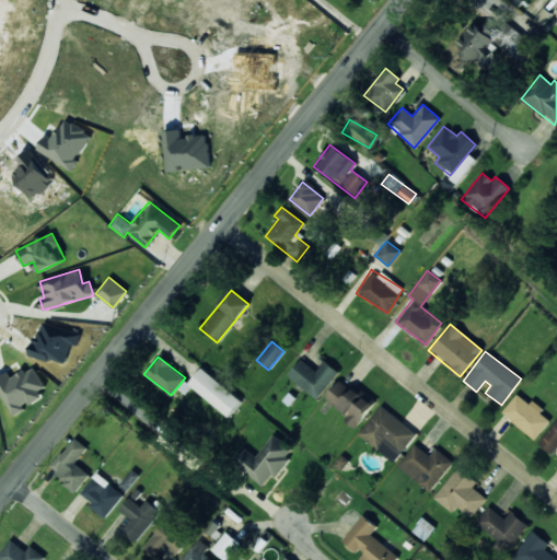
[(314,371),(300,359),(286,375),(315,399),(337,372),(323,360),(314,371)]
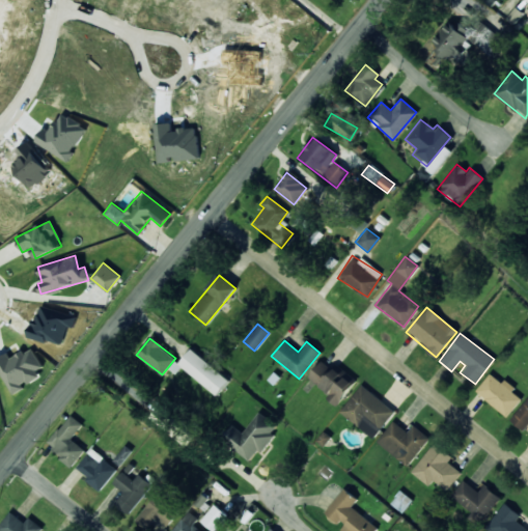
[(0,374),(11,394),(23,388),(20,384),(44,370),(30,346),(9,359),(5,353),(0,355),(0,374)]
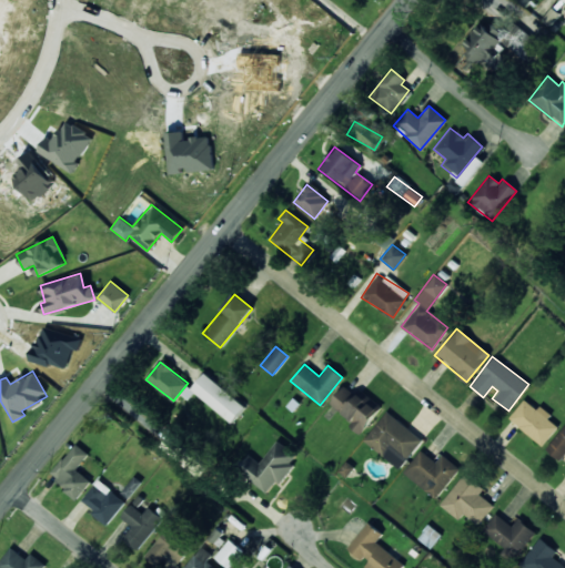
[(190,388),(230,423),(243,407),(203,373),(190,388)]
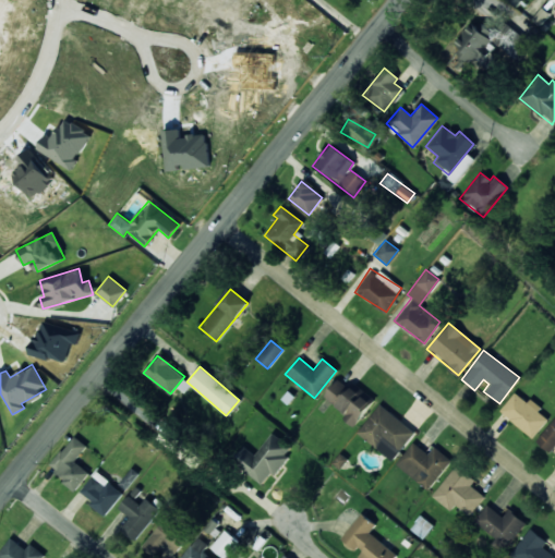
[(323,396),(345,414),(342,419),(351,426),(370,403),(338,377),(323,396)]
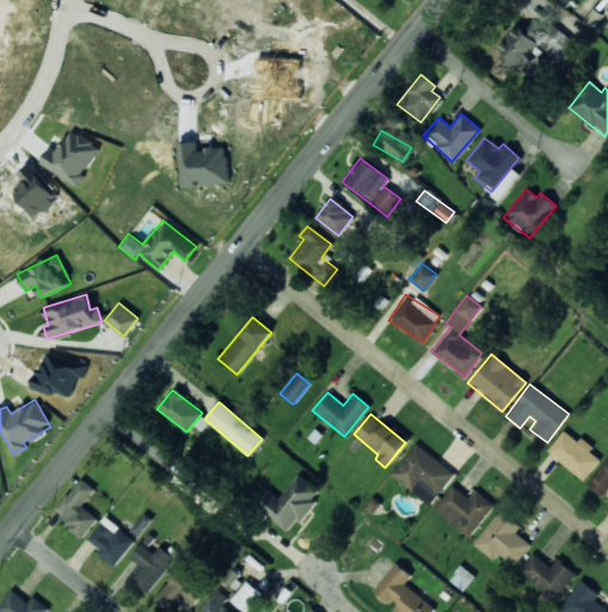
[(578,436),(575,441),(563,430),(546,451),(582,481),(599,460),(588,451),(591,447),(578,436)]
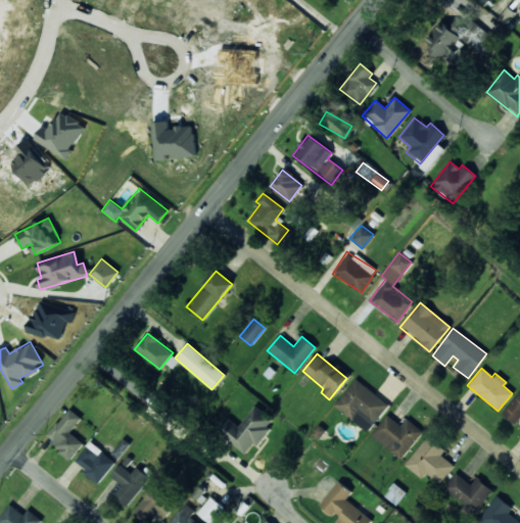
[(333,405),(366,431),(387,406),(355,379),(333,405)]
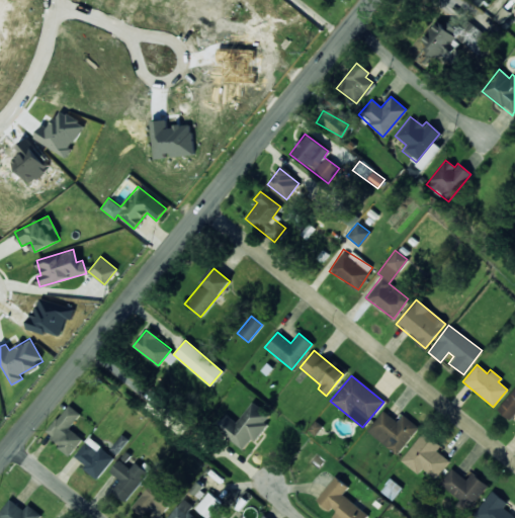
[(514,384),(496,411),(509,420),(514,412),(514,384)]
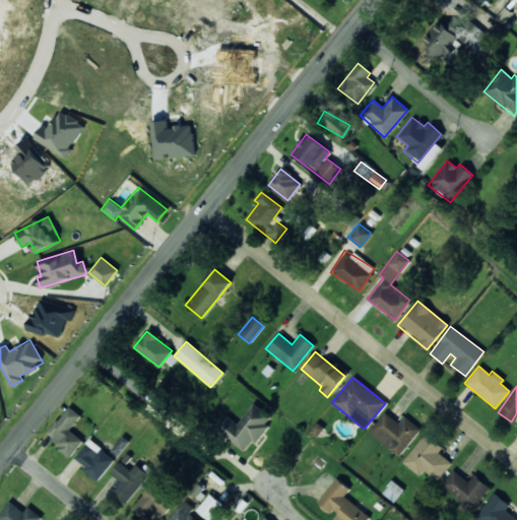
[(225,416),(215,432),(244,450),(250,441),(254,443),(271,417),(251,403),(238,424),(225,416)]
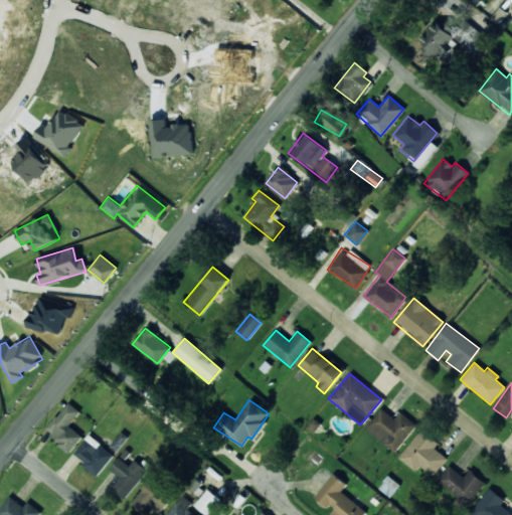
[(67,425),(78,411),(66,401),(43,432),(69,452),(80,436),(67,425)]
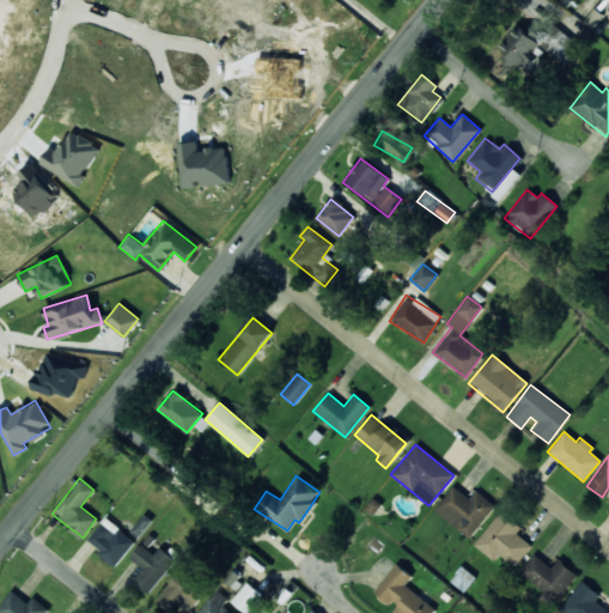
[(474,490),(468,498),(451,486),(432,511),(468,539),(494,505),(474,490)]
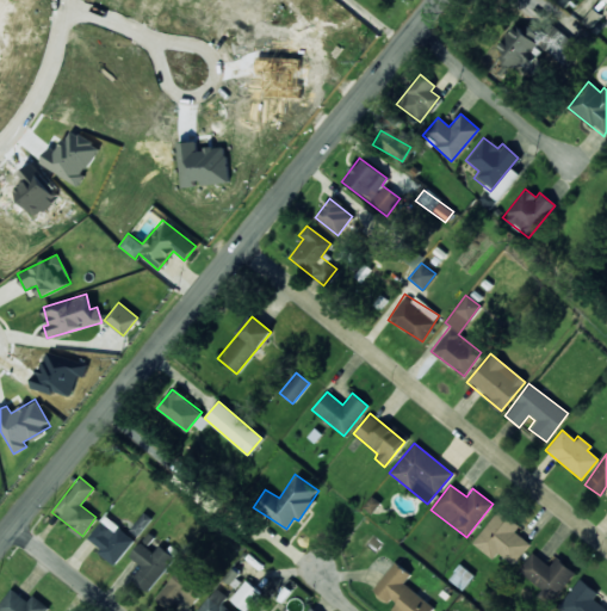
[(491,559),(495,553),(512,565),(528,543),(513,532),(518,526),(495,510),(471,544),(491,559)]
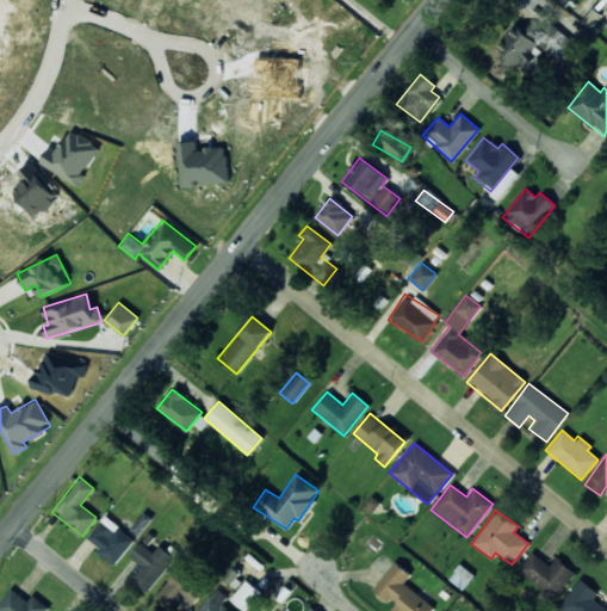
[(113,563),(132,539),(104,516),(85,539),(113,563)]
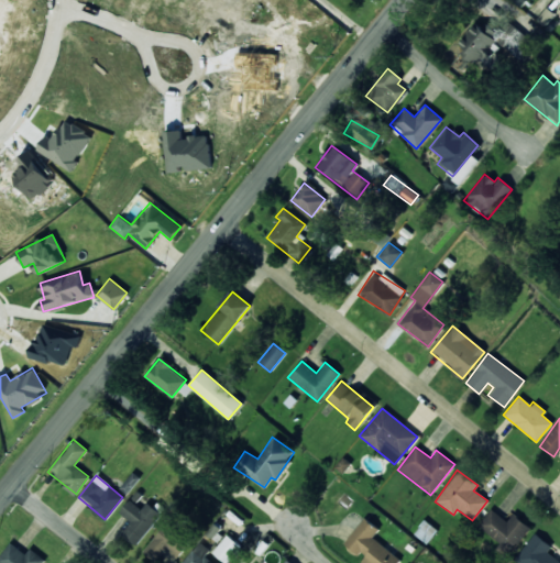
[(133,545),(160,515),(145,501),(140,509),(129,499),(118,511),(130,522),(119,533),(133,545)]
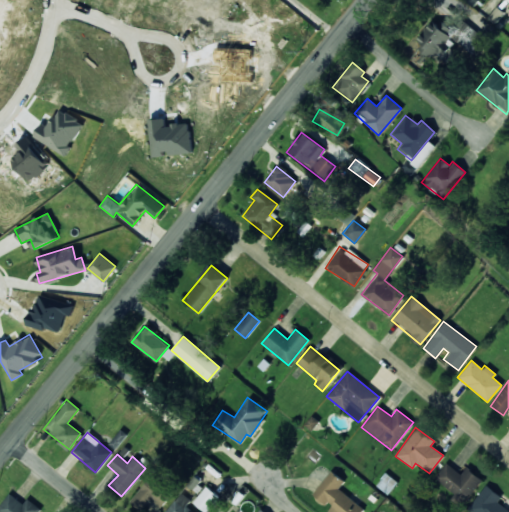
[(465,467),(459,474),(445,463),(433,478),(453,494),(448,500),(458,508),(481,480),(465,467)]
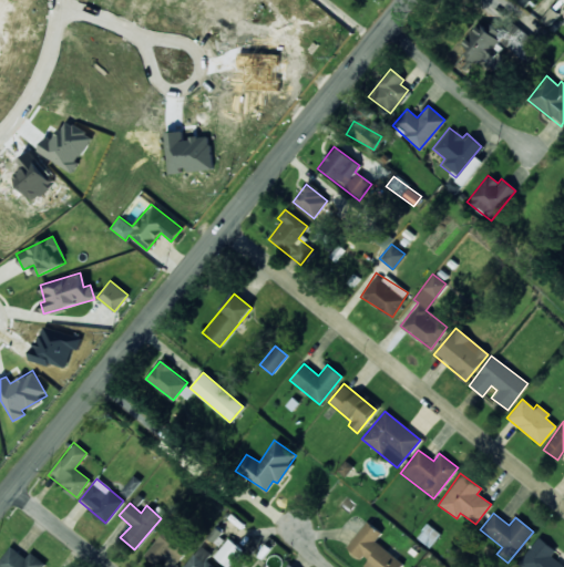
[(380,533),(366,521),(346,547),(366,562),(361,566),(362,566),(399,566),(402,564),(375,542),(380,533)]
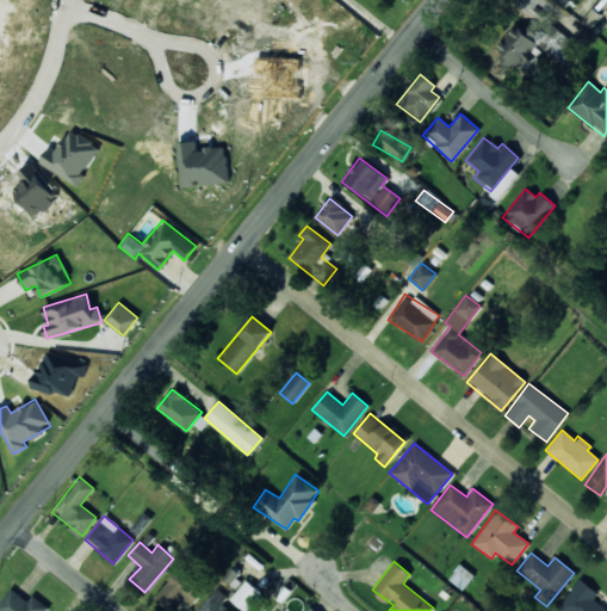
[(446,580),(462,590),(472,574),(457,565),(446,580)]
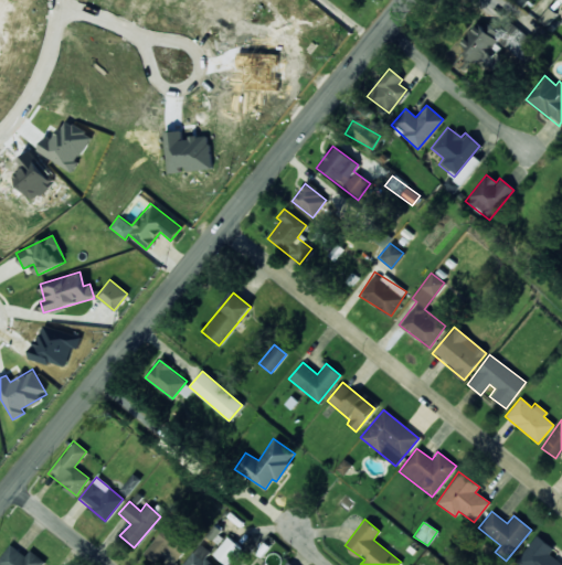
[(171,564),(189,544),(165,525),(144,551),(161,564),(171,564)]
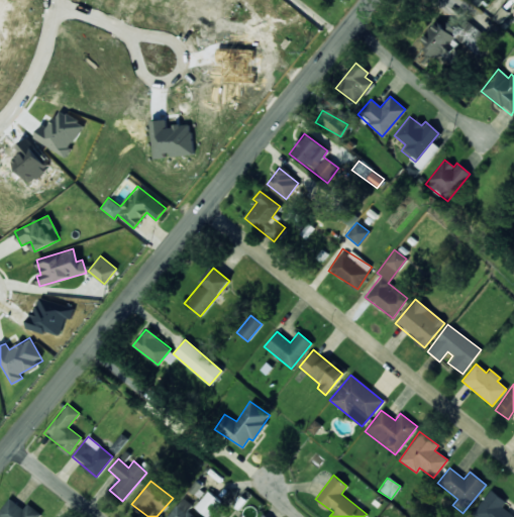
[(513,516),(501,507),(505,501),(489,490),(471,513),(476,516),(513,516)]
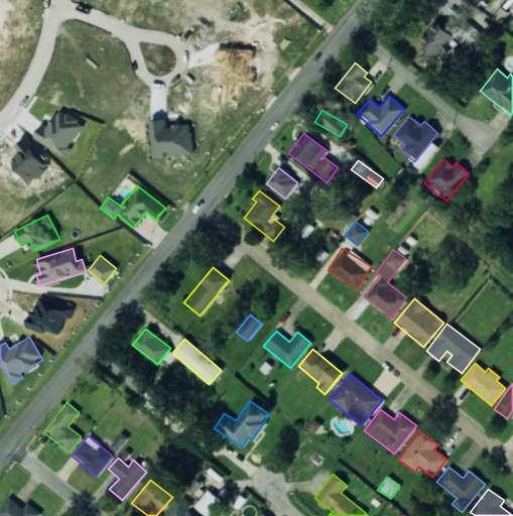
[(193,506),(205,515),(219,500),(207,490),(193,506)]
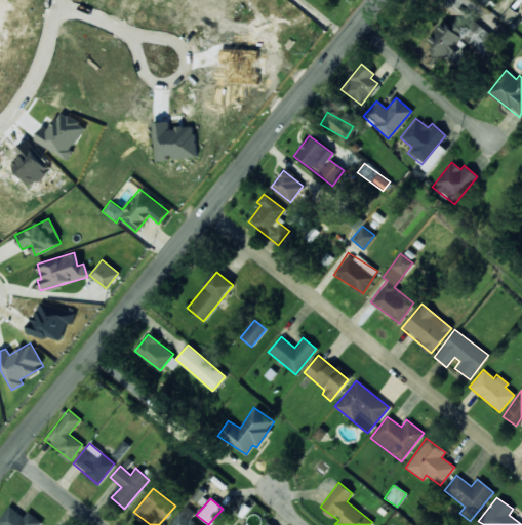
[(37,524),(40,521),(27,512),(23,516),(7,505),(0,515),(0,524),(37,524)]
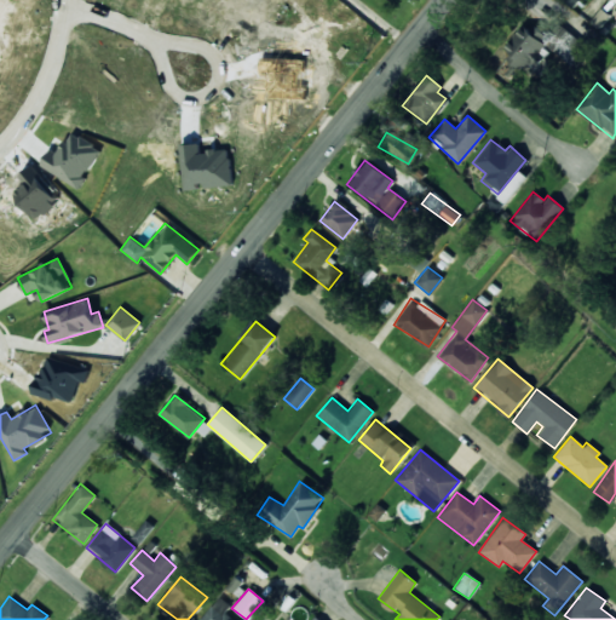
[(231,619),(223,612),(229,606),(218,597),(197,619),(231,619)]
